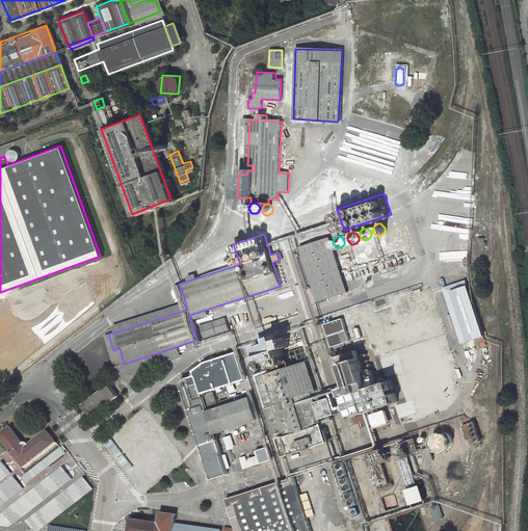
[(485,246),(485,243),(483,241),(484,237),(477,237),(477,250),(483,250),(483,246),(485,246)]
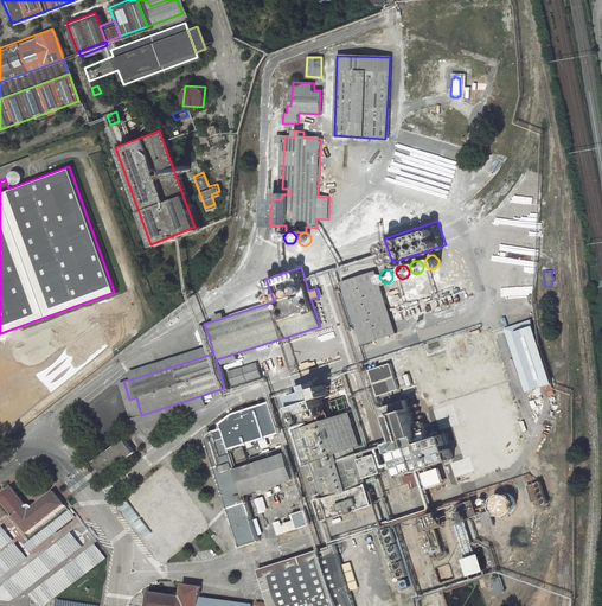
[(343,292),(353,326),(359,345),(392,333),(372,272),(339,281),(343,292)]
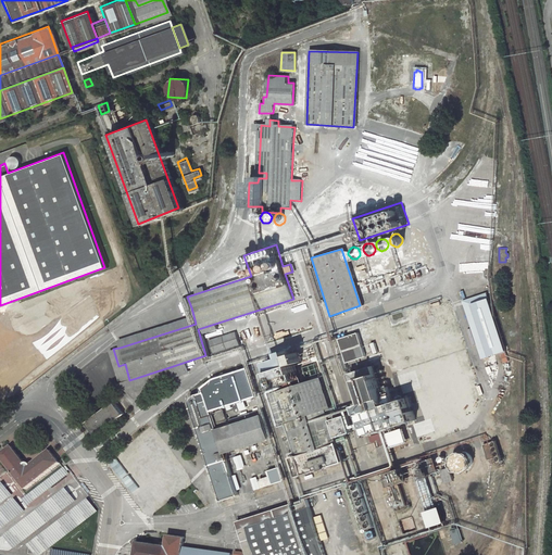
[(324,299),(314,267),(308,269),(317,301),(324,299)]
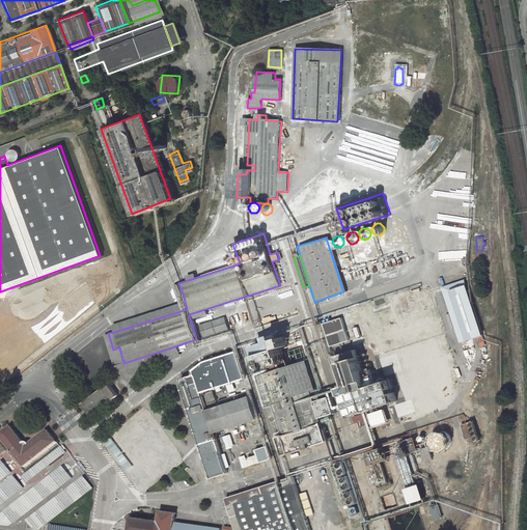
[(480,334),(463,280),(441,287),(458,341),(480,334)]
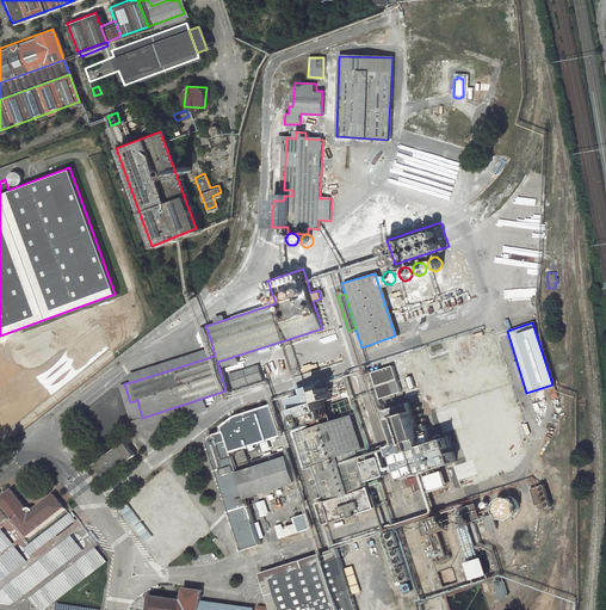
[(204,351),(129,375),(131,382),(215,356),(210,338),(205,326),(197,328),(204,351)]
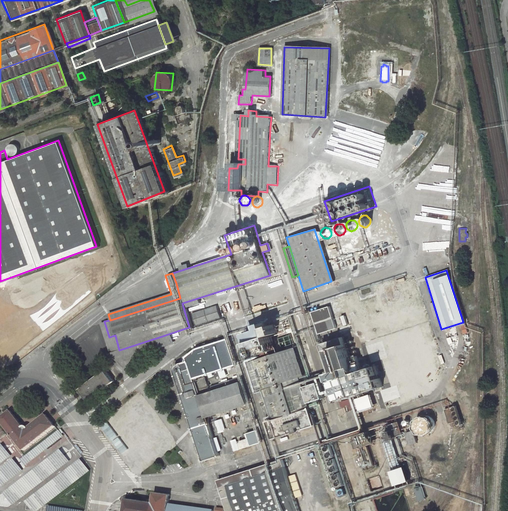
[(13,277),(0,282),(0,293),(17,287),(13,277)]
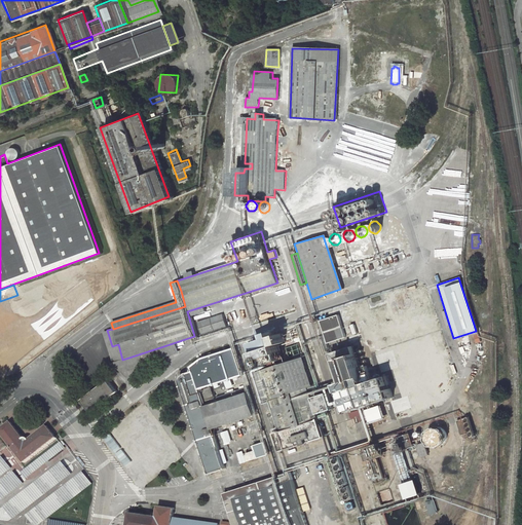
[(319,322),(325,344),(338,339),(343,337),(342,332),(346,331),(345,327),(341,328),(337,315),(319,322)]
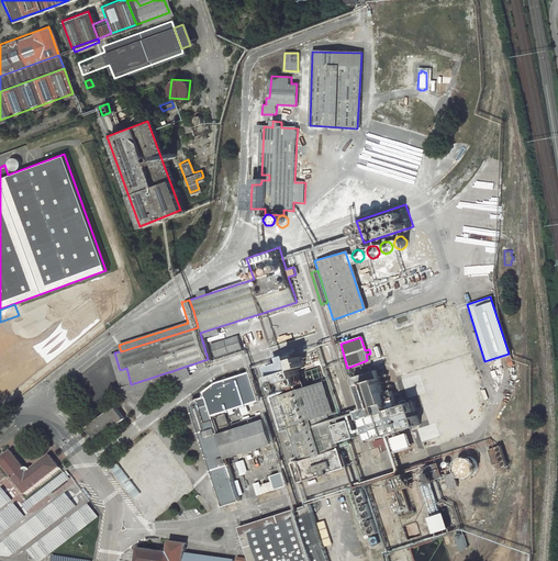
[(213,360),(241,350),(236,338),(209,348),(213,360)]
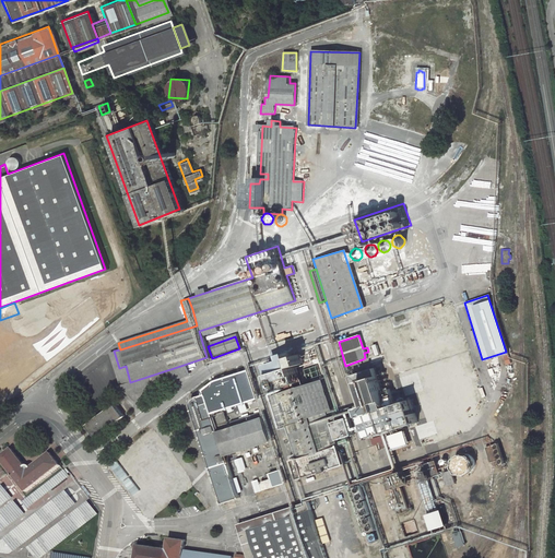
[(174,368),(130,382),(126,366),(119,368),(114,351),(109,353),(120,386),(128,394),(177,377),(174,368)]
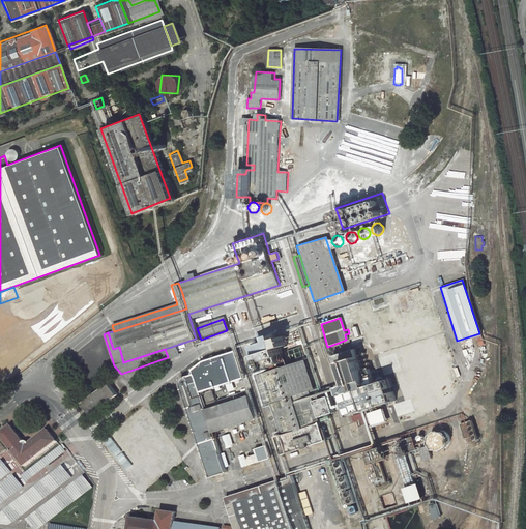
[(267,341),(246,347),(252,364),(259,362),(261,370),(282,362),(278,348),(285,346),(283,335),(274,339),(273,334),(266,336),(267,341)]
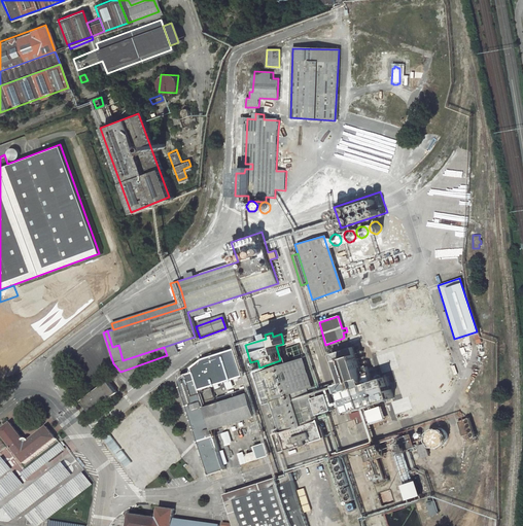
[(281,350),(285,360),(299,356),(294,345),(281,350)]
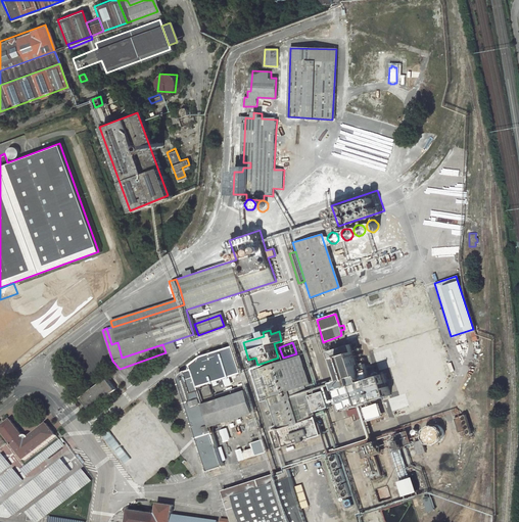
[(326,351),(345,409),(387,394),(380,374),(367,378),(363,364),(356,366),(348,344),(326,351)]
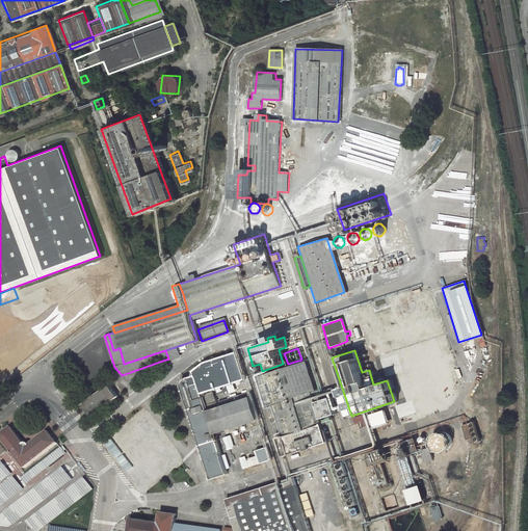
[(178,388),(207,479),(223,474),(222,470),(218,457),(211,433),(255,420),(246,398),(214,408),(212,402),(204,405),(206,412),(204,412),(199,395),(241,380),(232,354),(205,364),(192,372),(193,375),(182,379),(180,380),(179,382),(178,385),(178,388)]
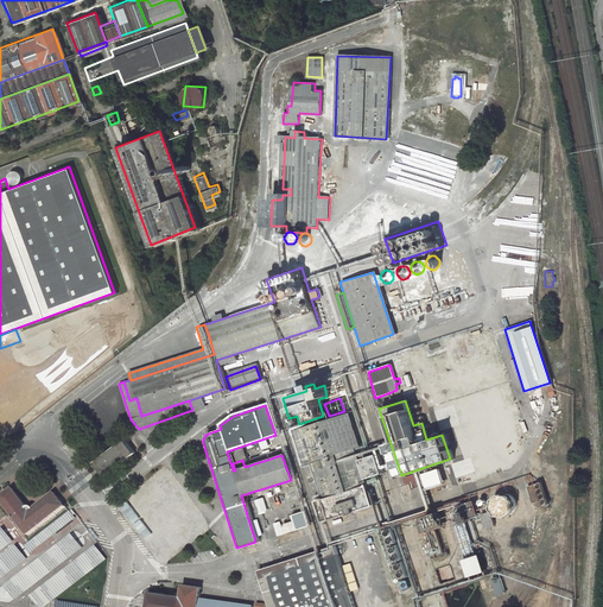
[(290,431),(304,472),(311,468),(321,498),(315,500),(321,519),(368,504),(350,447),(354,447),(344,415),(290,431)]
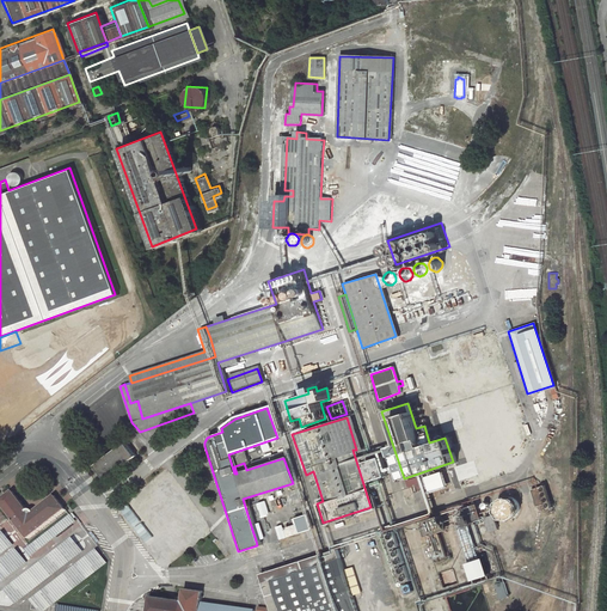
[(122,440),(91,464),(102,478),(132,453),(122,440)]
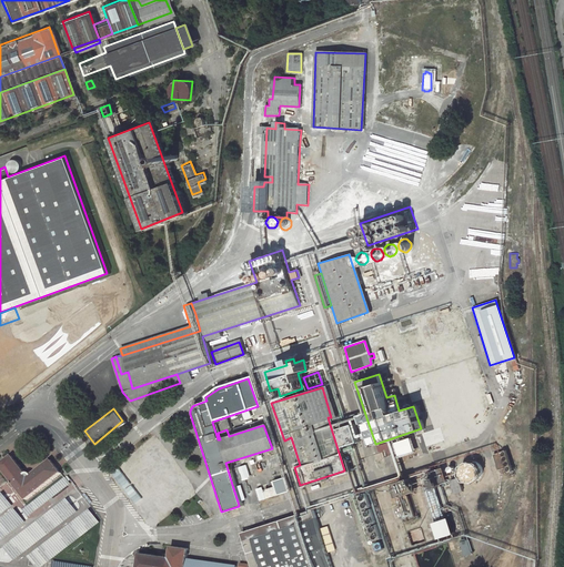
[(225,427),(223,421),(214,424),(217,429),(225,427)]
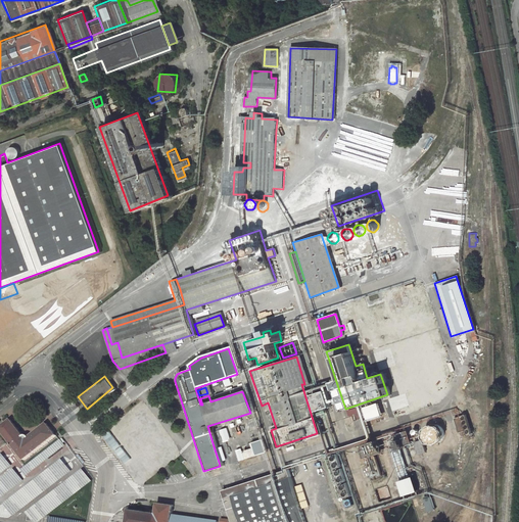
[(229,390),(211,396),(213,399),(230,393),(229,390)]
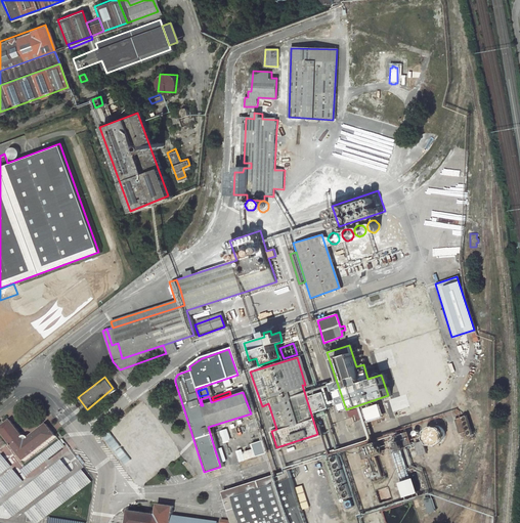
[(174,451),(137,404),(97,435),(134,482),(174,451)]
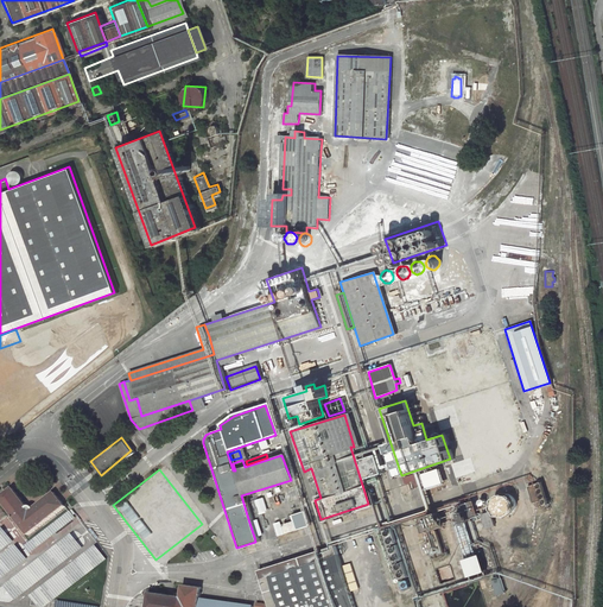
[(425,488),(440,484),(437,469),(420,474),(425,488)]
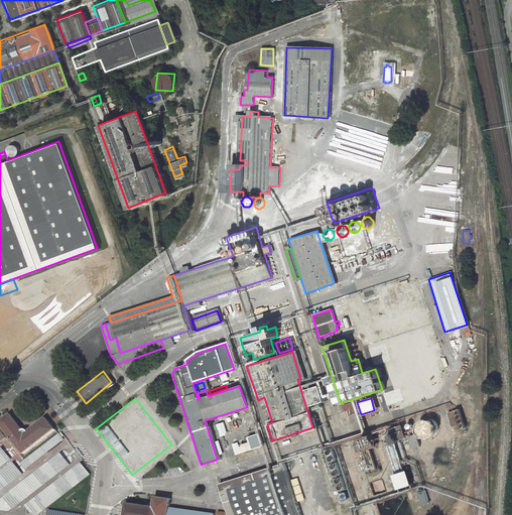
[(456,412),(449,414),(453,428),(461,425),(456,412)]
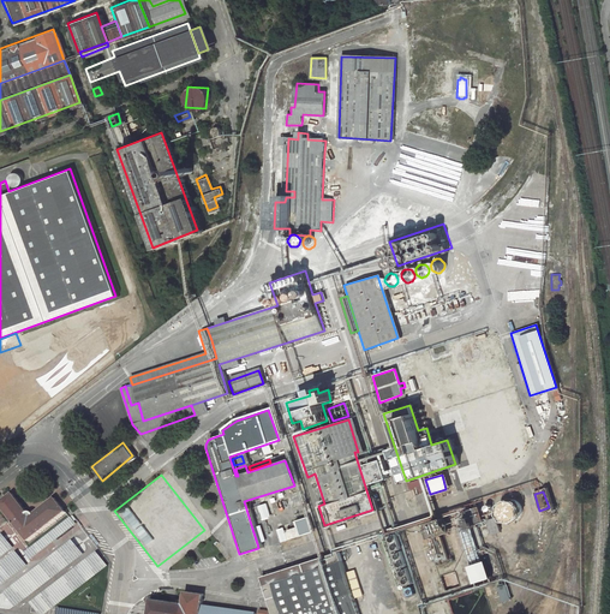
[(0,512),(22,541),(59,512),(49,499),(29,514),(25,512),(22,513),(7,494),(0,499),(0,512)]
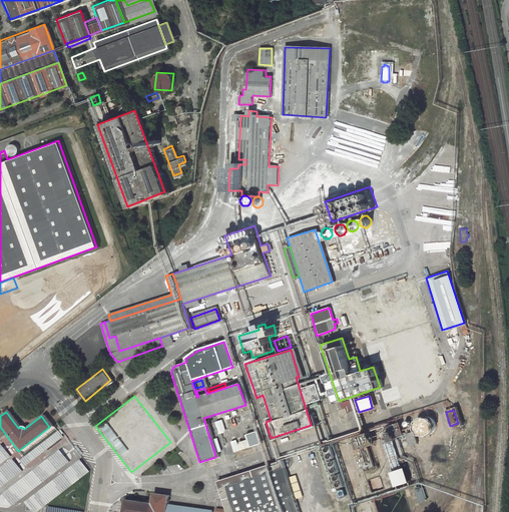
[(422,430),(423,433),(423,434),(426,436),(428,437),(431,437),(432,436),(435,435),(437,433),(438,432),(438,430),(438,427),(438,424),(437,423),(436,422),(434,420),(431,420),(428,420),(427,420),(424,421),(423,423),(422,425),(421,427),(422,430)]
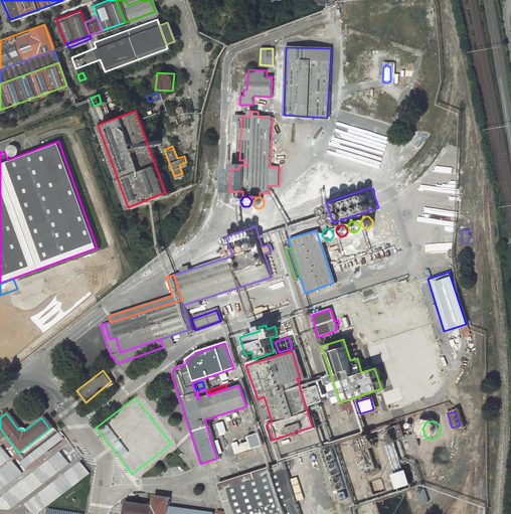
[(214,424),(218,436),(223,433),(220,422),(214,424)]
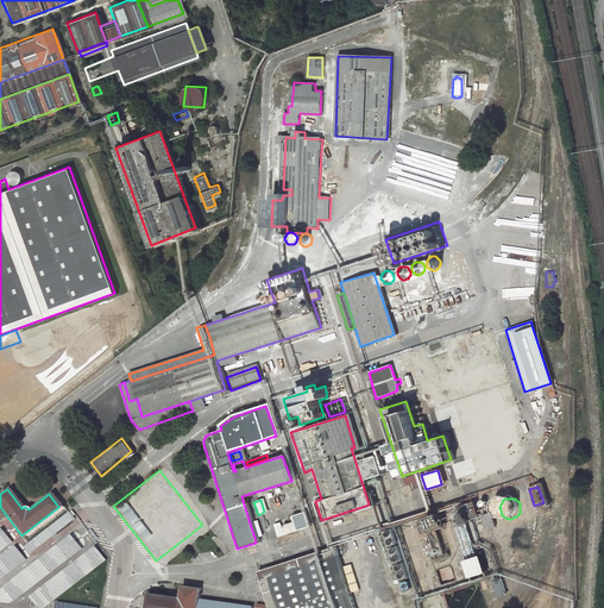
[(473,501),(448,509),(470,574),(483,570),(476,547),(472,549),(463,522),(478,518),(473,501)]
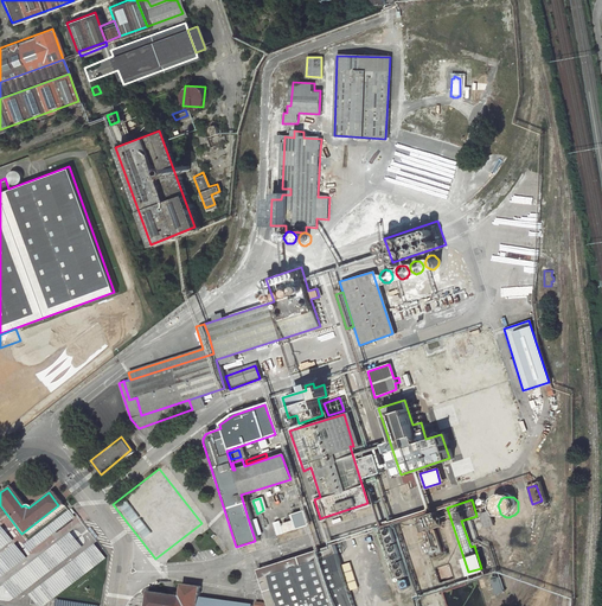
[(282,534),(305,525),(300,510),(288,514),(290,521),(280,524),(282,534)]
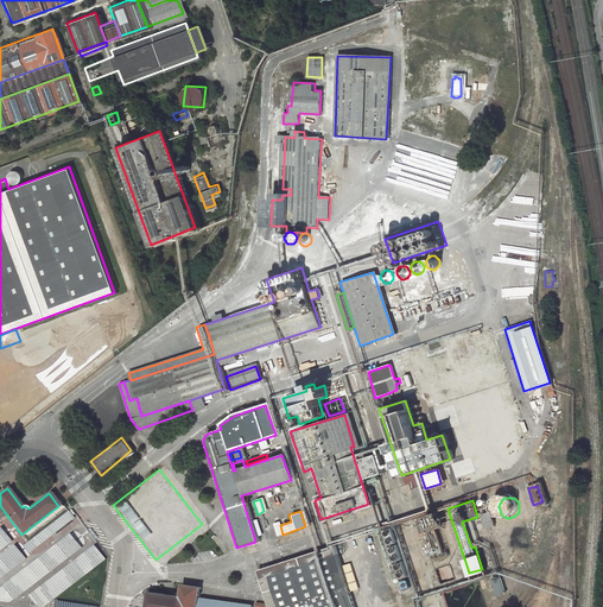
[(416,519),(429,561),(444,555),(436,530),(443,528),(438,511),(416,519)]
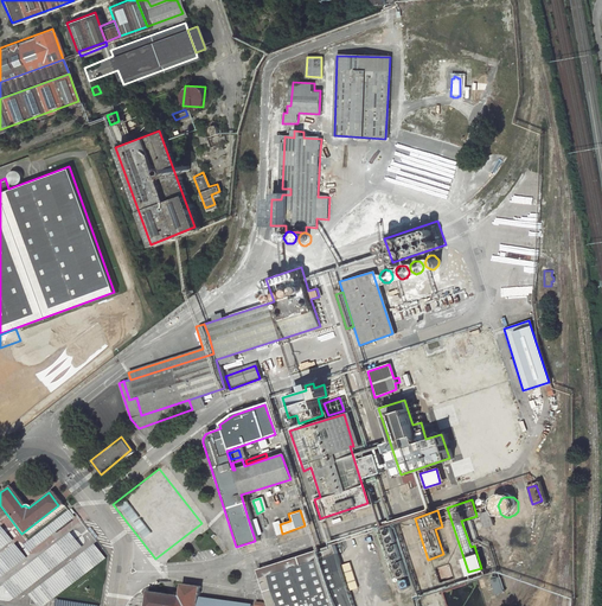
[(484,516),(487,529),(494,525),(491,514),(484,516)]
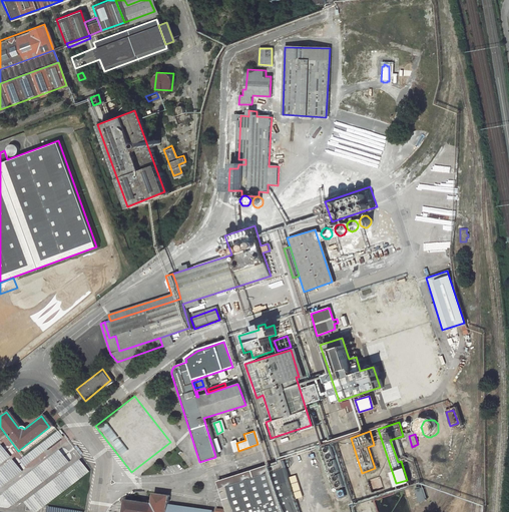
[(332,496),(349,492),(335,441),(318,445),(332,496)]
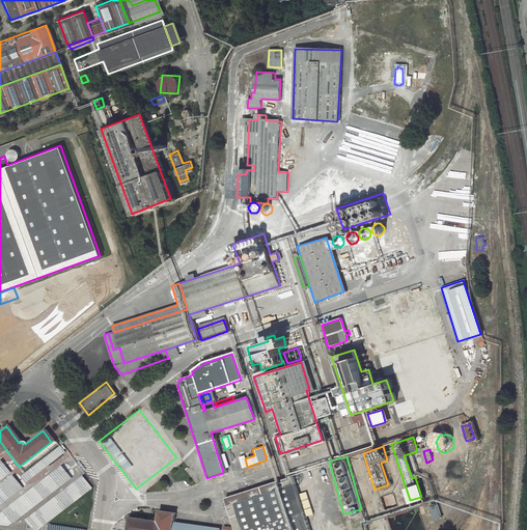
[(290,477),(223,499),(232,529),(307,529),(303,517),(310,514),(303,493),(296,495),(290,477)]
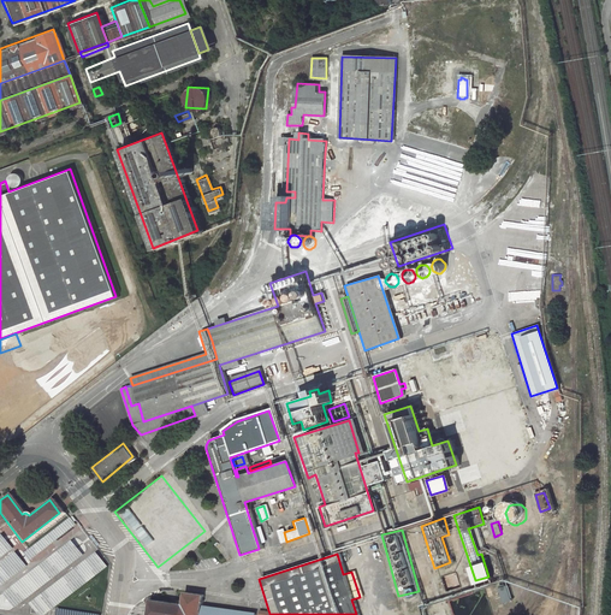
[(505,583),(496,584),(499,602),(509,599),(505,583)]
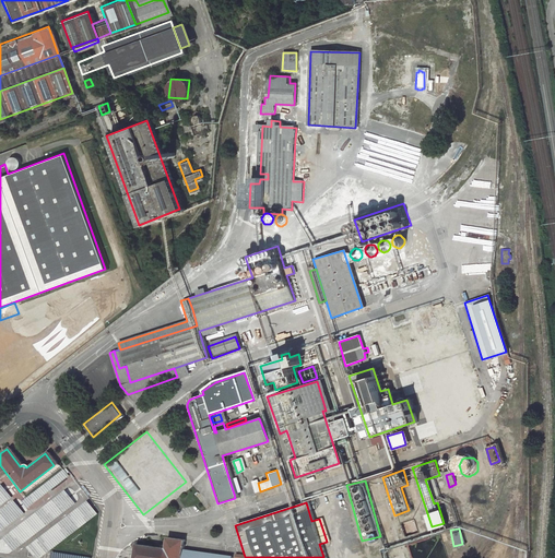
[(133,543),(131,557),(226,557),(226,556),(178,549),(180,538),(165,536),(164,545),(157,544),(157,547),(133,543)]
